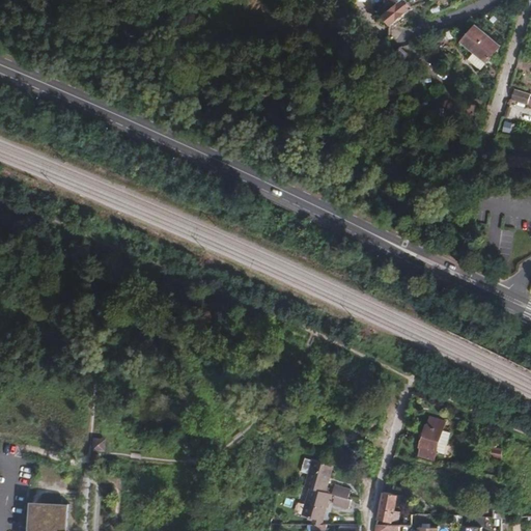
[(380,16),(390,26),(412,7),(404,0),(398,0),(393,5),(380,16)]
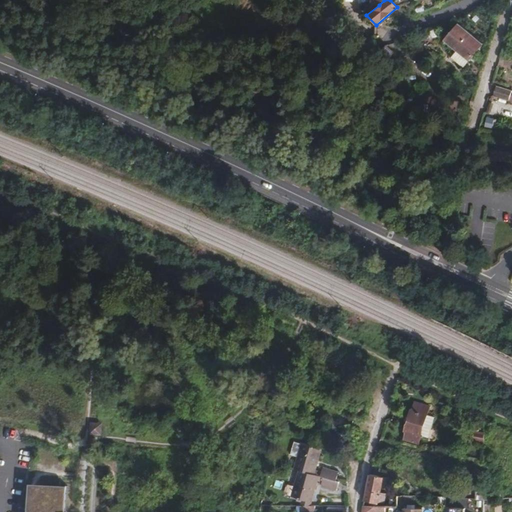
[(456,23),(443,39),(468,59),(480,43),(456,23)]
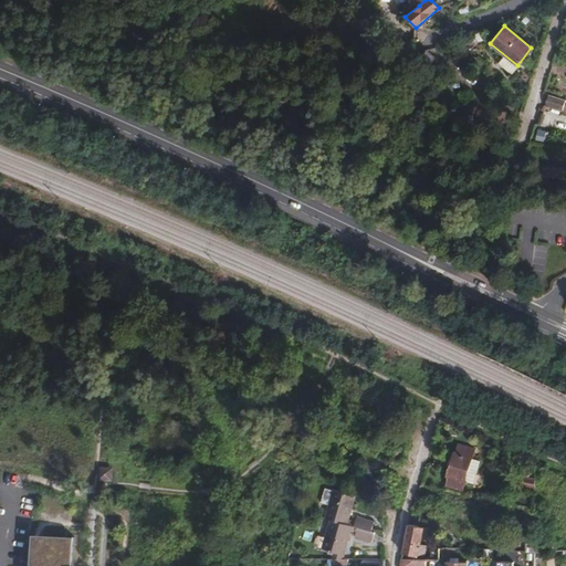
[(423,51),(408,67),(417,74),(431,58),(423,51)]
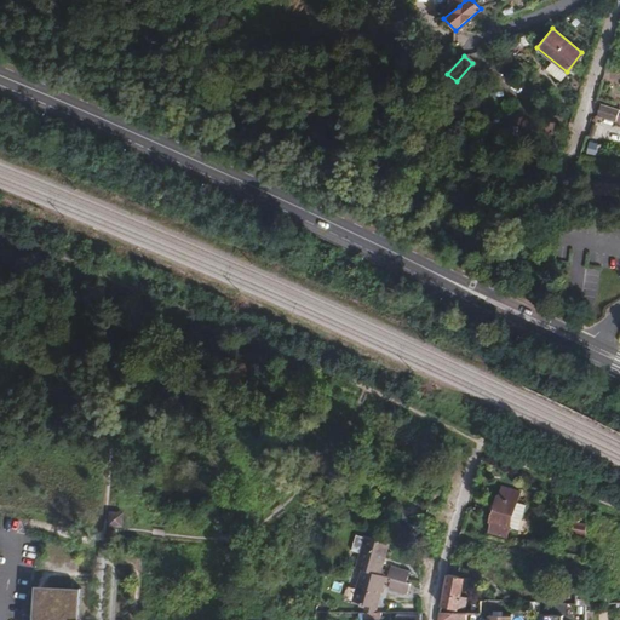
[(619,109),(601,104),(598,116),(616,121),(619,109)]
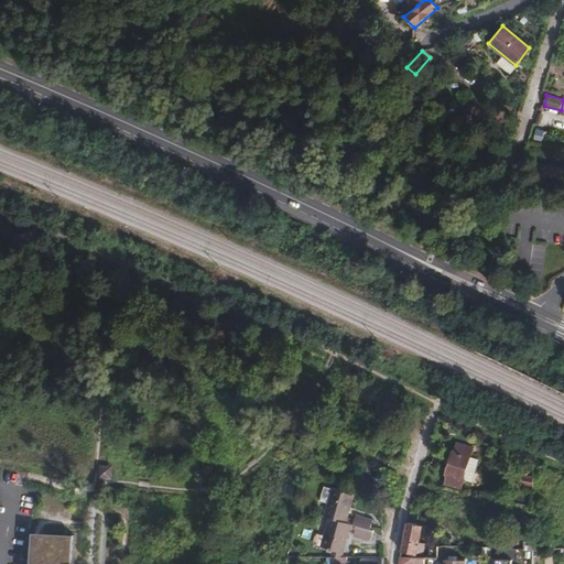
[(563,169),(534,166),(533,174),(563,177),(563,169)]
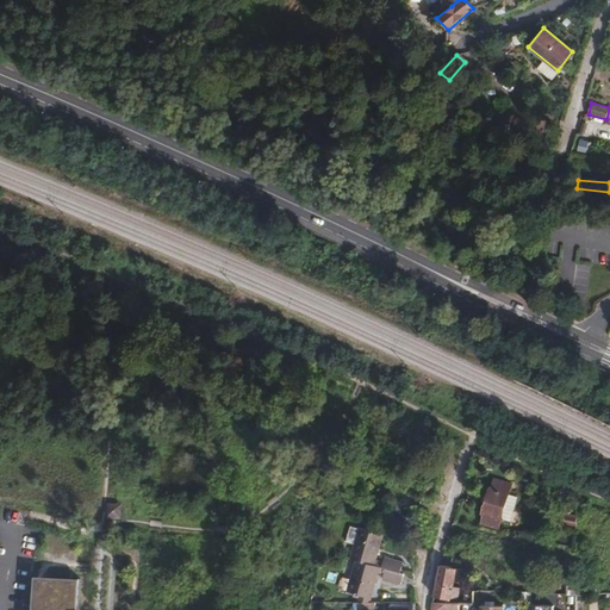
[(490,464),(480,477),(489,481),(497,468),(490,464)]
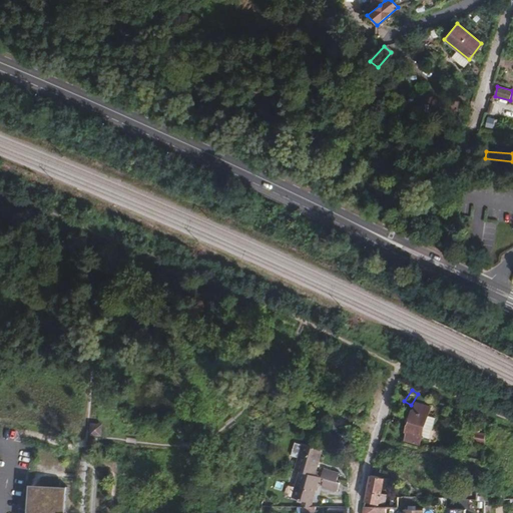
[(421,436),(424,426),(427,418),(427,415),(423,414),(424,410),(420,408),(418,412),(411,411),(405,431),(421,436)]
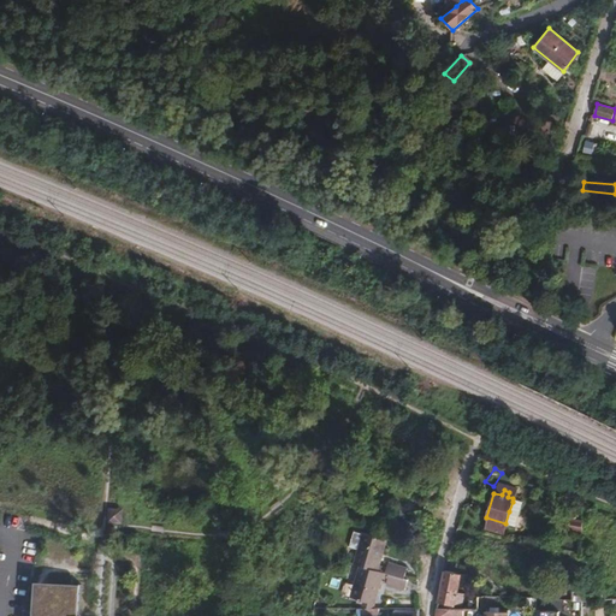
[(585,525),(569,523),(568,533),(584,535),(585,525)]
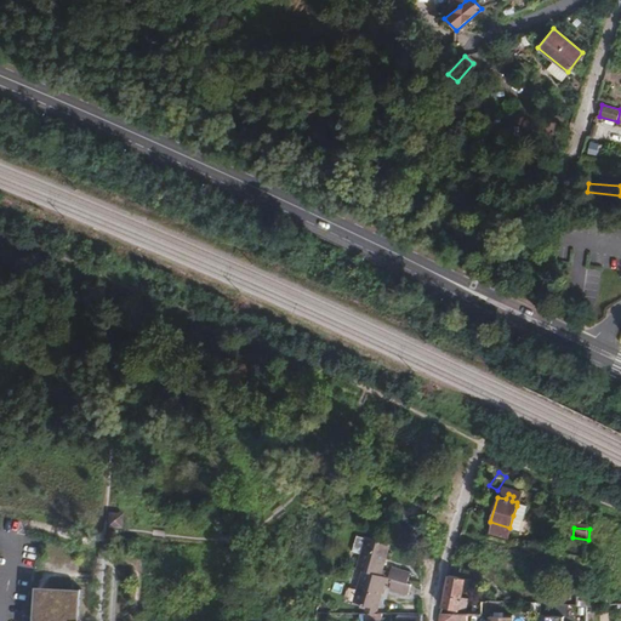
[(365,537),(357,535),(352,551),(360,553),(365,537)]
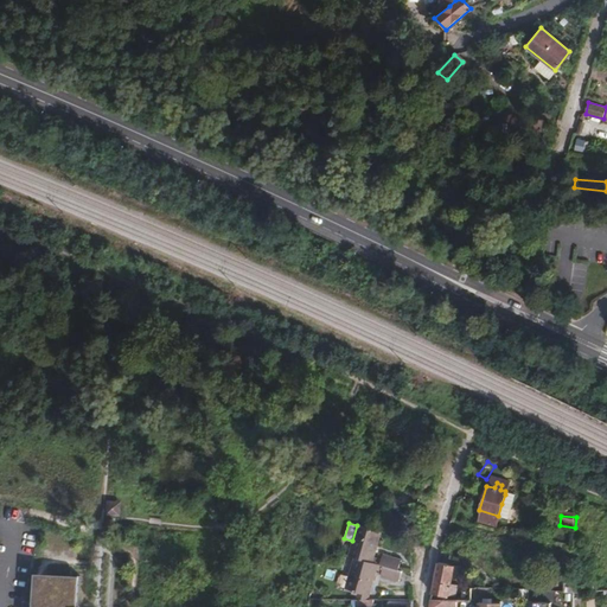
[(352,541),(347,555),(352,557),(371,562),(371,558),(379,531),(357,525),(352,541)]
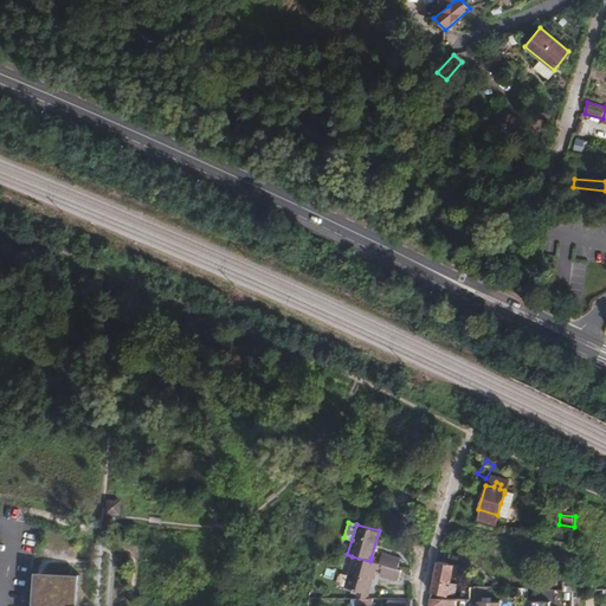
[(380,554),(378,559),(378,563),(381,565),(395,568),(399,559),(380,554)]
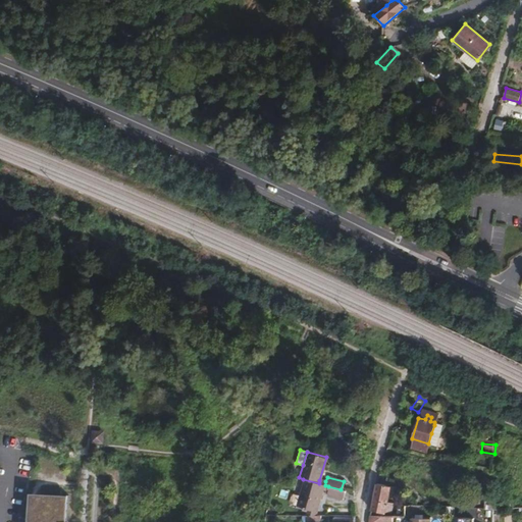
[(307,507),(304,515),(310,515),(316,515),(316,511),(322,488),(323,484),(319,483),(303,479),(296,505),(307,507)]
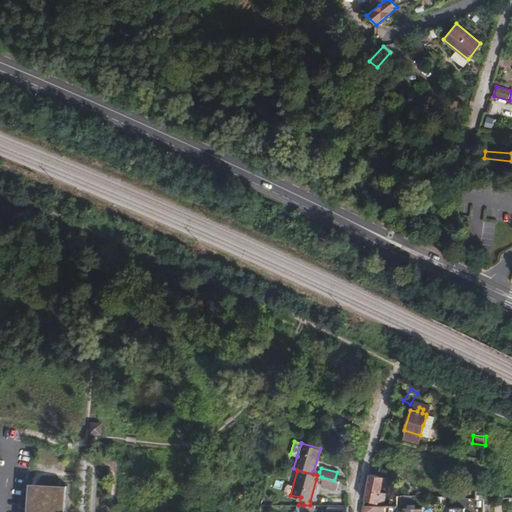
[(362,505),(395,506),(395,502),(395,497),(382,497),(381,493),(381,492),(379,492),(382,476),(369,474),(367,484),(364,499),(362,505)]
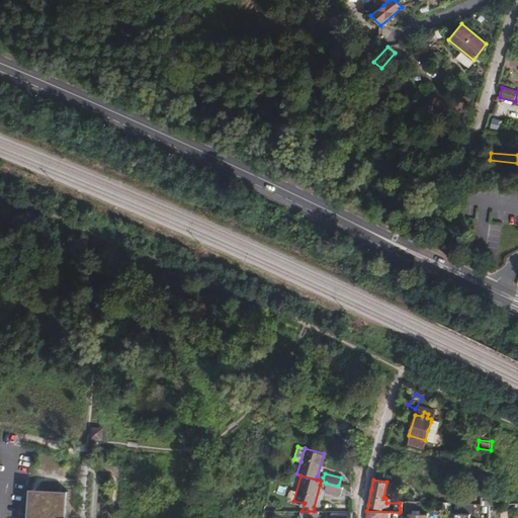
[(326,483),(325,486),(324,491),(339,495),(341,487),(338,486),(326,483)]
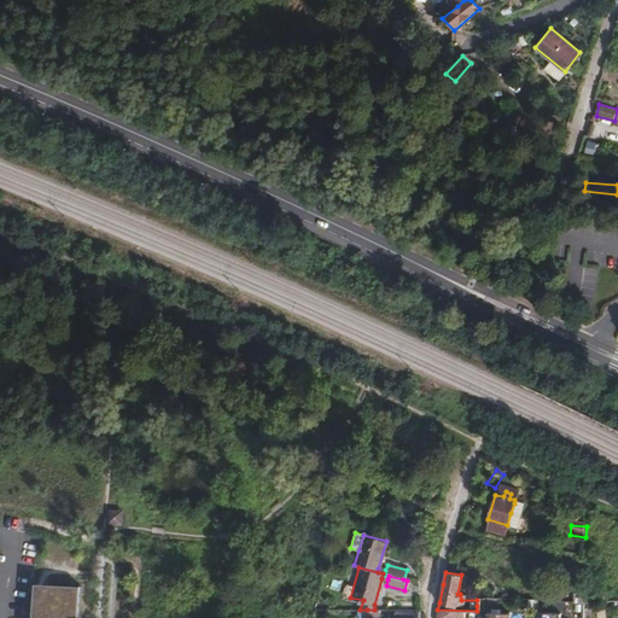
[(34,617),(77,617),(80,588),(38,586),(34,617)]
